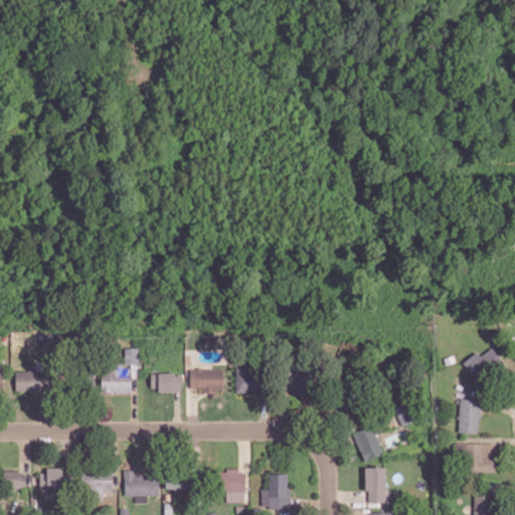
[(462,362),(477,381),(503,360),(492,346),(480,355),(476,351),(462,362)]
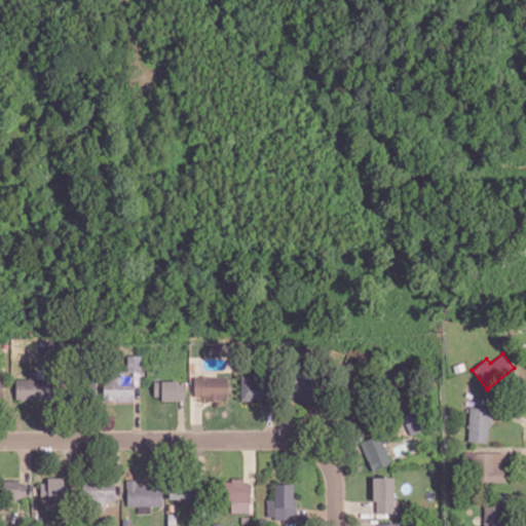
[(126,354),(127,372),(142,372),(142,354),(126,354)]
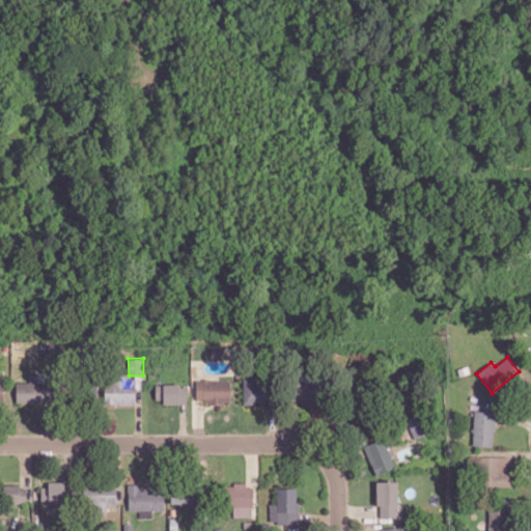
[(16,402),(52,401),(52,383),(43,383),(43,373),(29,373),(29,382),(16,382),(16,402)]
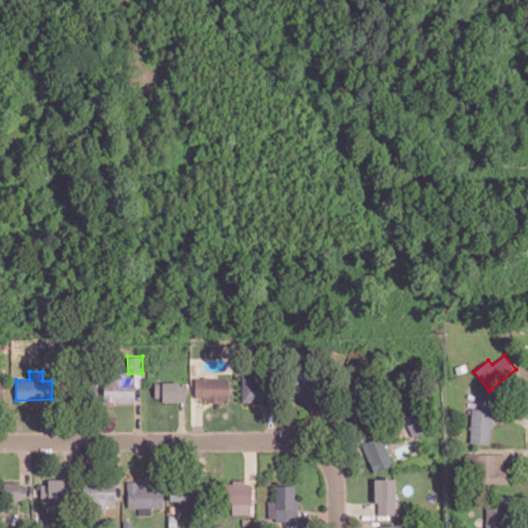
[(103,402),(134,403),(135,376),(126,376),(126,372),(114,372),(114,380),(104,380),(103,402)]
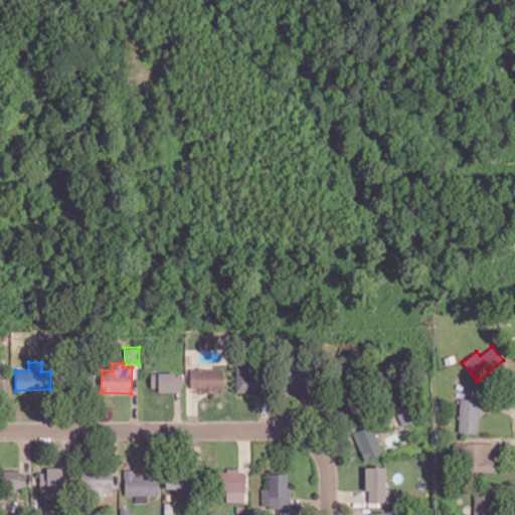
[(235,391),(259,390),(258,366),(235,366),(235,391)]
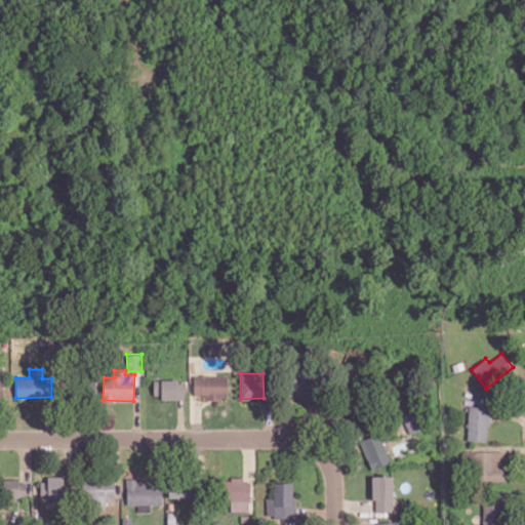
[(227,375),(194,375),(194,398),(227,399),(227,375)]
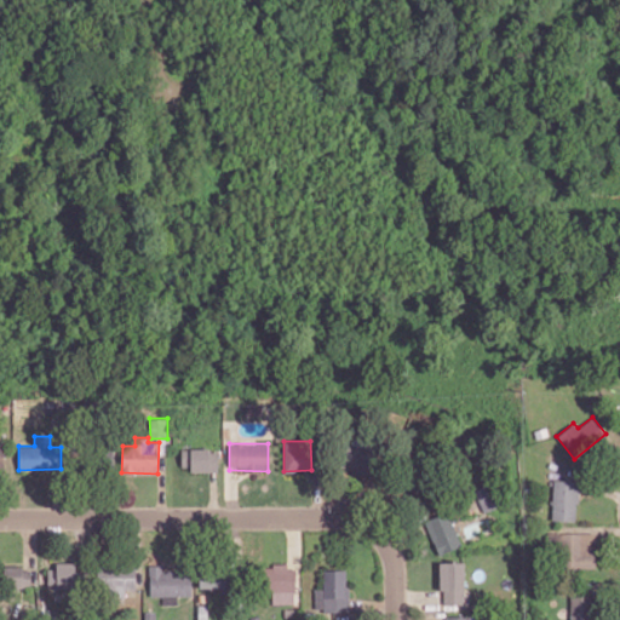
[(337,468),(351,468),(351,474),(371,475),(372,446),(338,445),(337,468)]
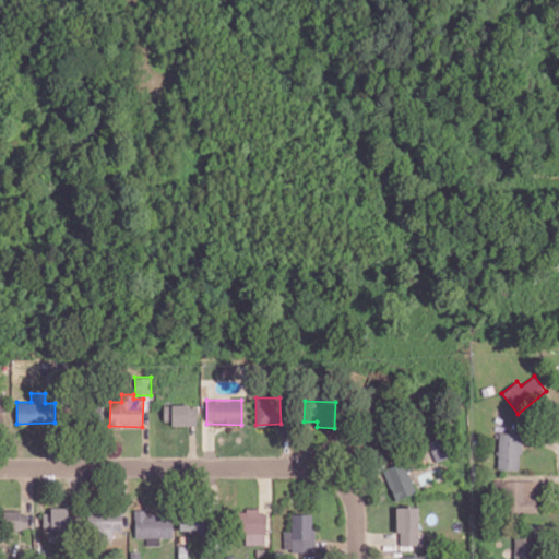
[(102,402),(91,402),(91,420),(100,420),(102,402)]
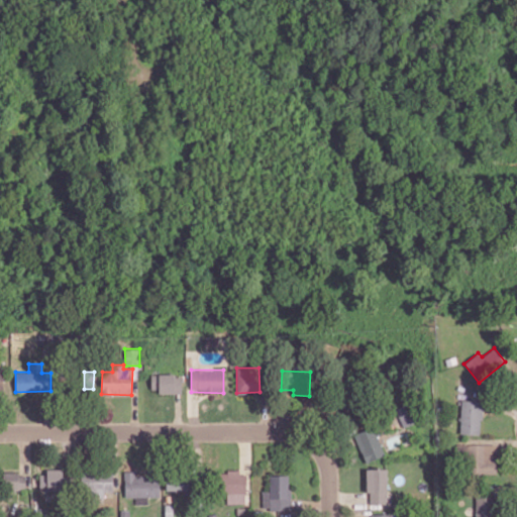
[(182,392),(182,375),(150,375),(151,393),(182,392)]
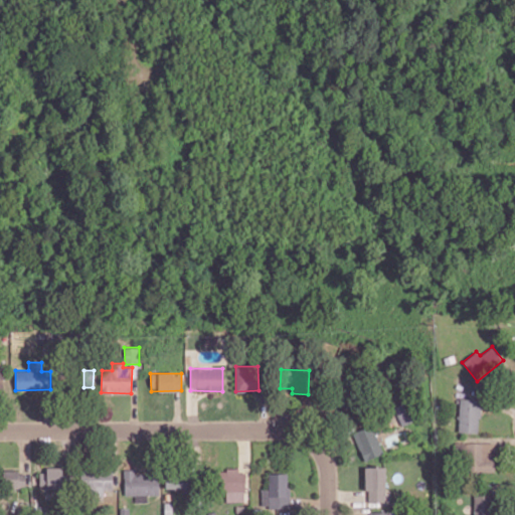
[(459,433),(479,433),(480,399),(459,398),(459,433)]
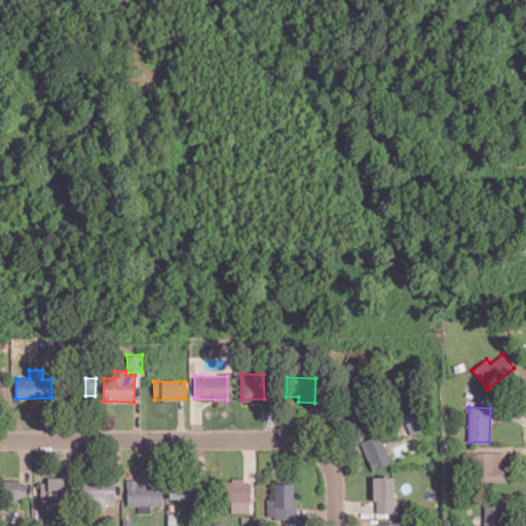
[(422,429),(414,410),(402,415),(410,435),(422,429)]
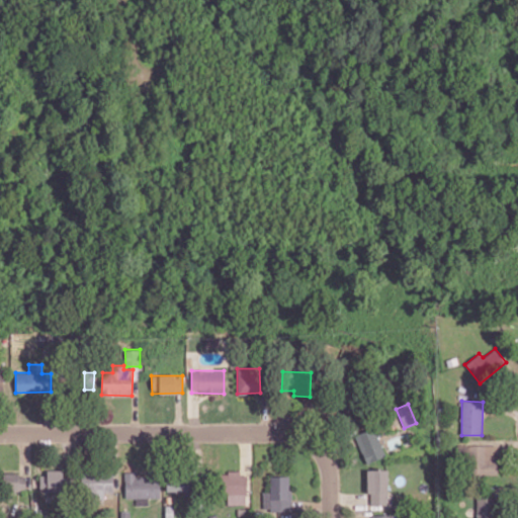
[(364,462),(383,456),(375,428),(356,434),(364,462)]
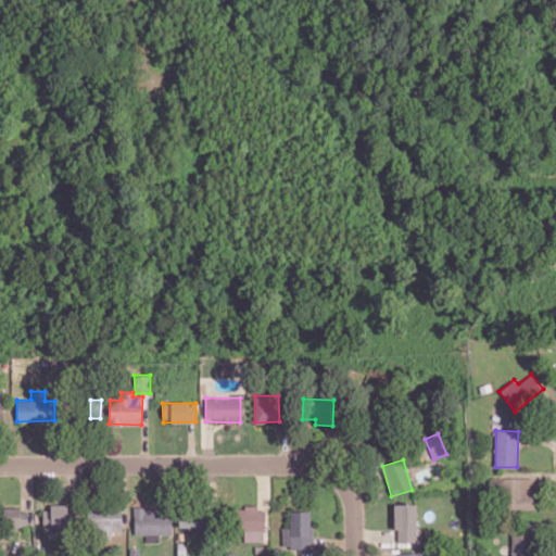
[(533,478),(490,477),(490,496),(500,496),(500,509),(533,509),(533,478)]
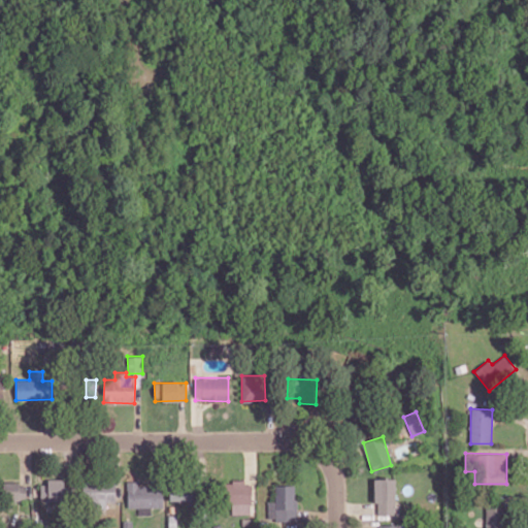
[(395,479),(374,479),(374,503),(377,503),(377,515),(395,515),(395,479)]
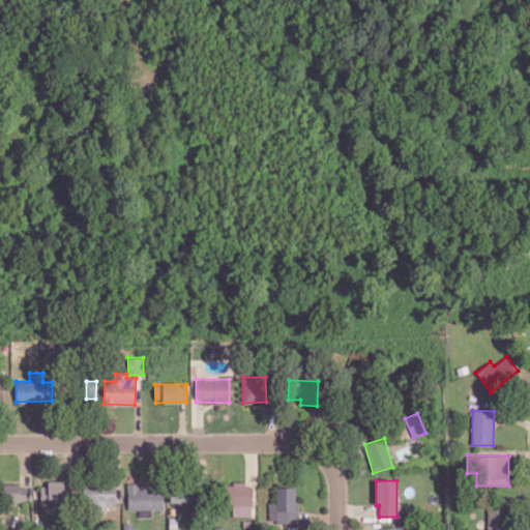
[(40,482),(40,502),(64,503),(64,482),(40,482)]
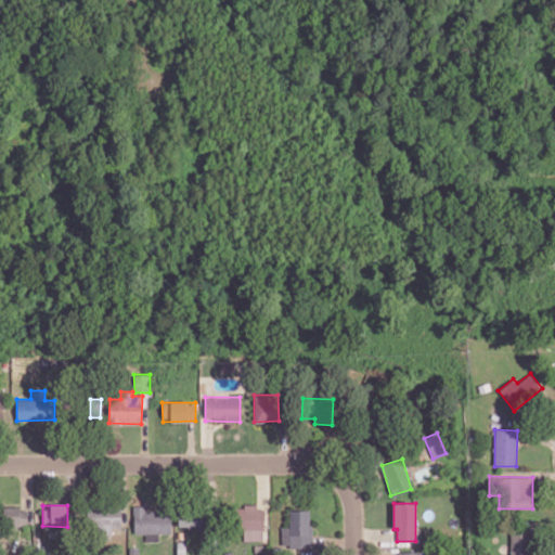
[(120,527),(121,507),(87,505),(86,532),(112,533),(112,527),(120,527)]
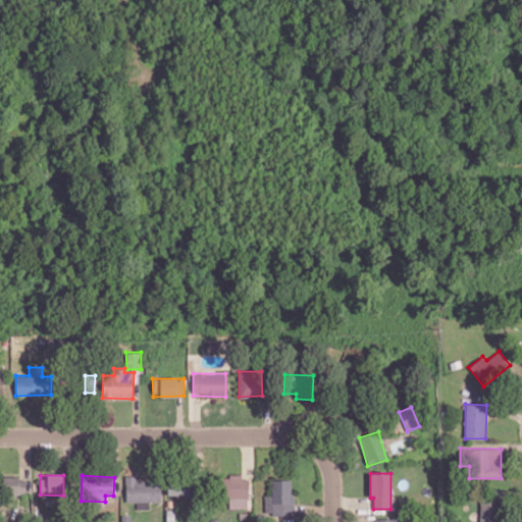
[(125,502),(137,502),(137,509),(149,509),(149,501),(161,501),(161,480),(136,480),(136,475),(125,475),(125,502)]
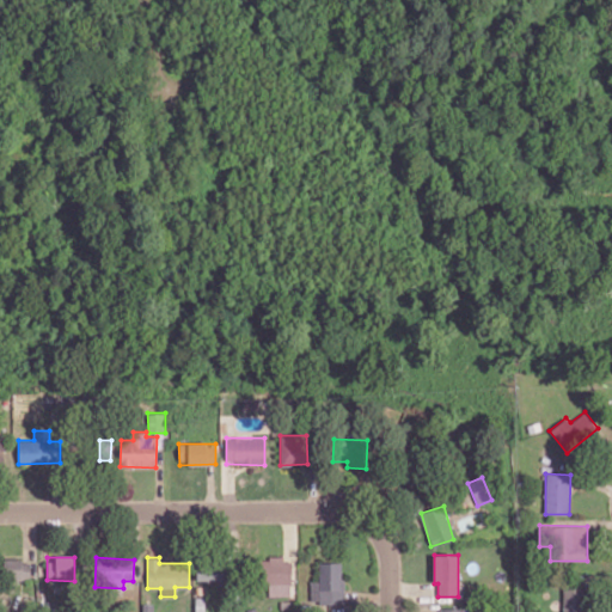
[(291,558),(259,558),(259,585),(268,583),(269,597),(292,597),(291,558)]
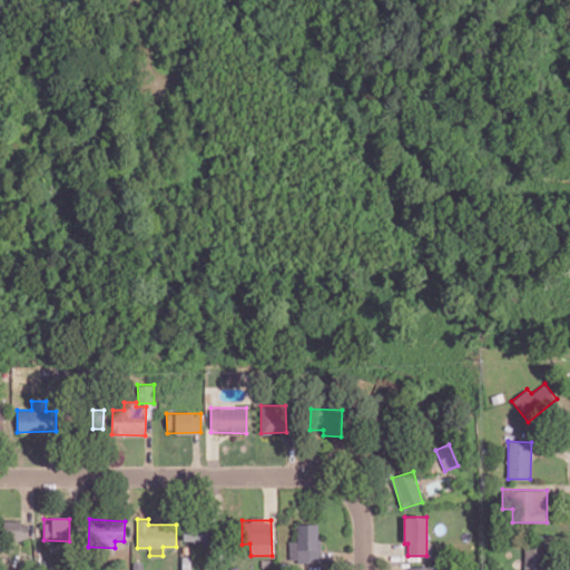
[(29,521),(3,521),(3,540),(28,540),(29,521)]
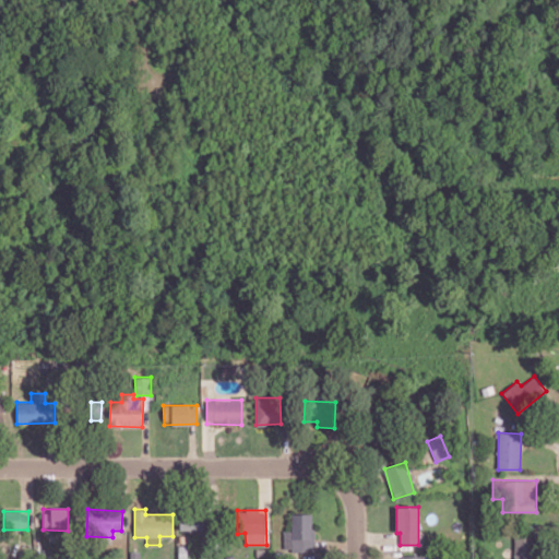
[(283,531),(284,550),(313,550),(313,513),(290,514),(292,531),(283,531)]
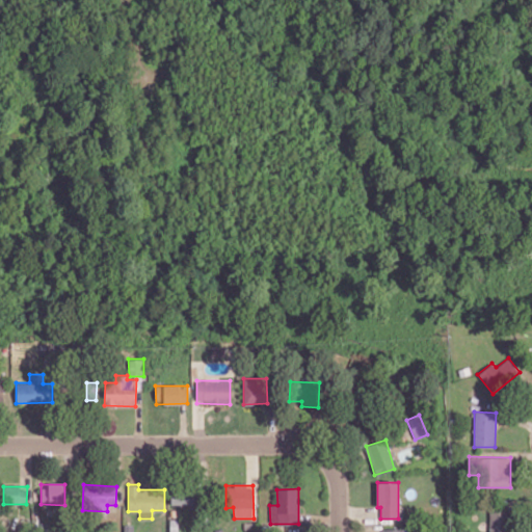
[(170,489),(170,504),(193,505),(194,489),(170,489)]
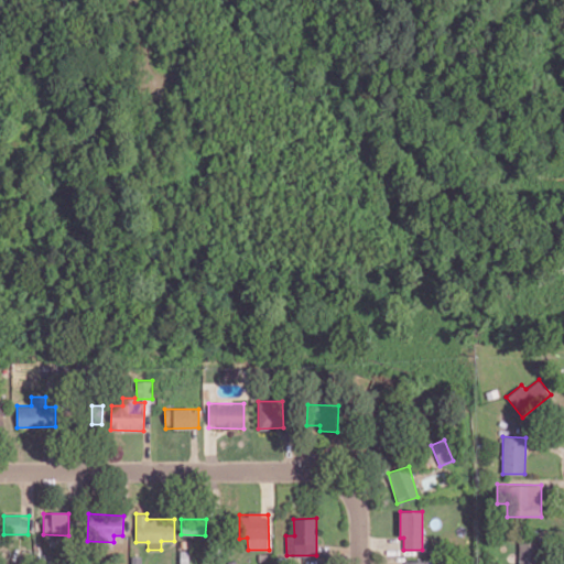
[(518,563),(540,563),(541,542),(519,541),(518,563)]
